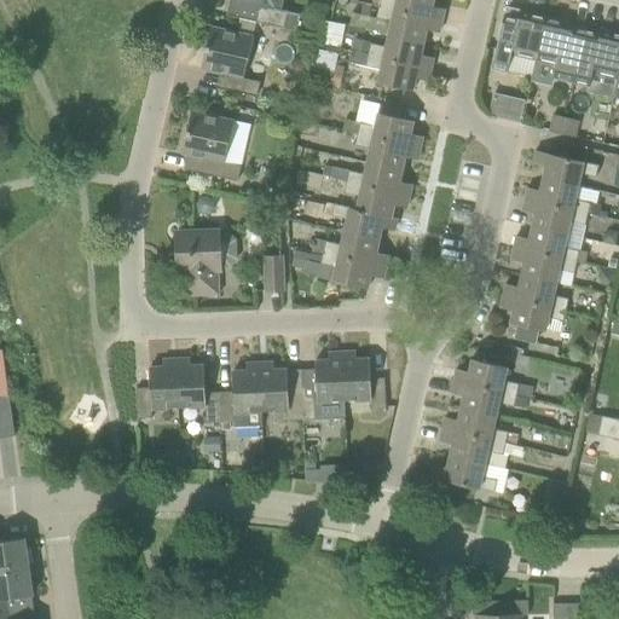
[(381,0),(380,6),(443,21),(445,10),(433,6),(434,0),(381,0)]
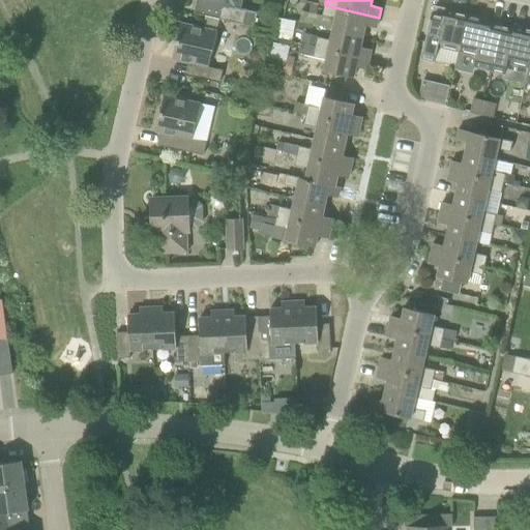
[(377,28),(379,18),(325,5),(323,16),(335,18),(333,29),(363,36),(365,26),(377,28)]
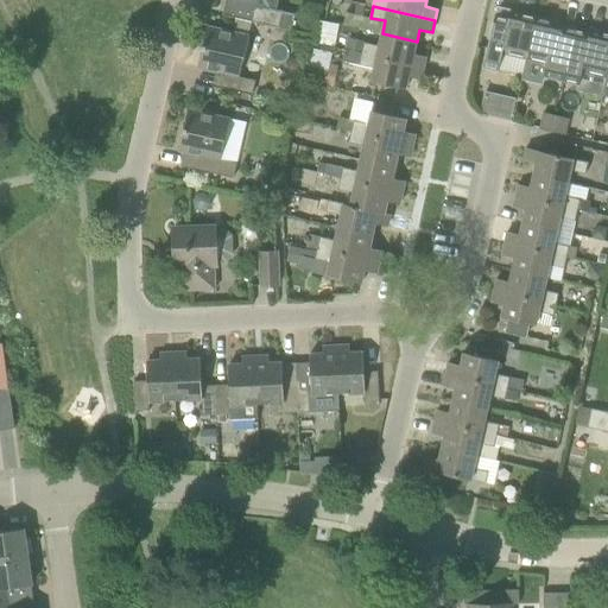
[(502,52),(527,58),(537,17),(511,11),(510,18),(495,14),(483,68),(499,71),(502,52)]
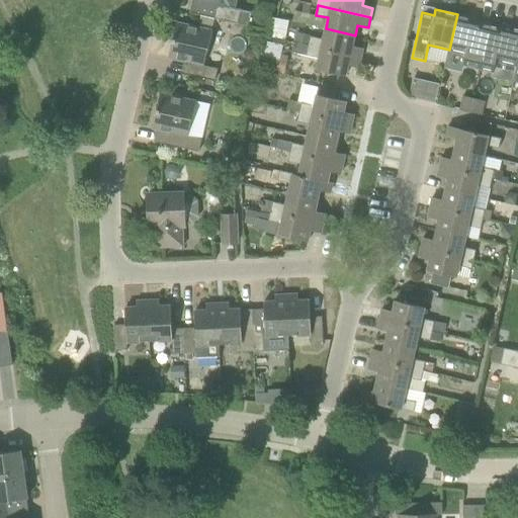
[(481,19),(457,14),(449,50),(465,54),(463,65),(481,69),(490,28),(480,25),(481,19)]
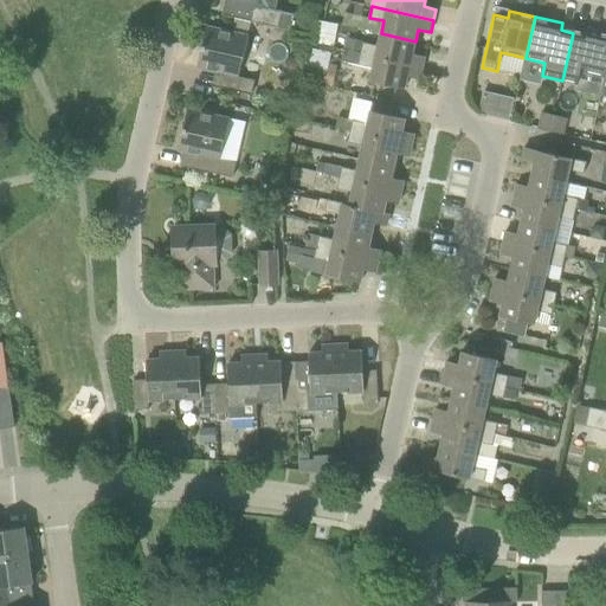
[(207,26),(198,68),(239,77),(249,36),(207,26)]
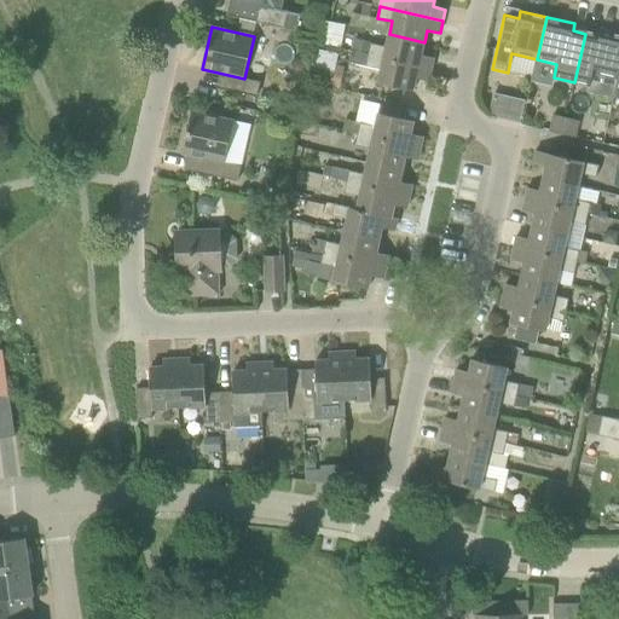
[(618,74),(618,33),(601,29),(600,36),(585,34),(574,82),(590,86),(593,73),(618,79),(618,74)]
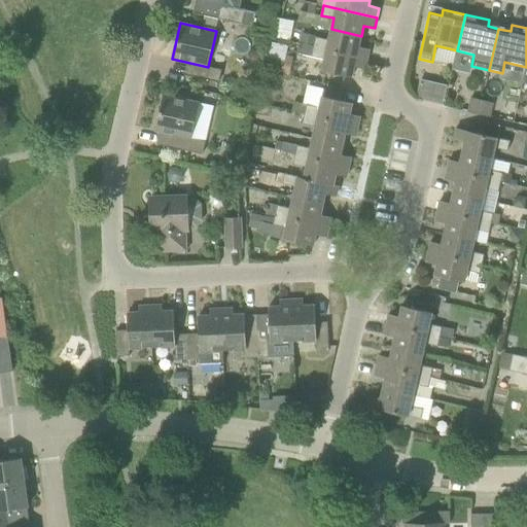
[(359,46),(361,36),(331,29),(329,39),(316,36),(314,47),(367,59),(370,49),(359,46)]
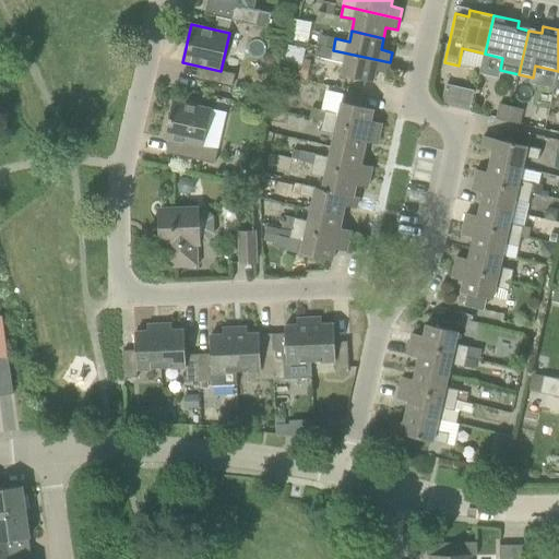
[(321,36),(319,47),(333,50),(335,38),(321,36)]
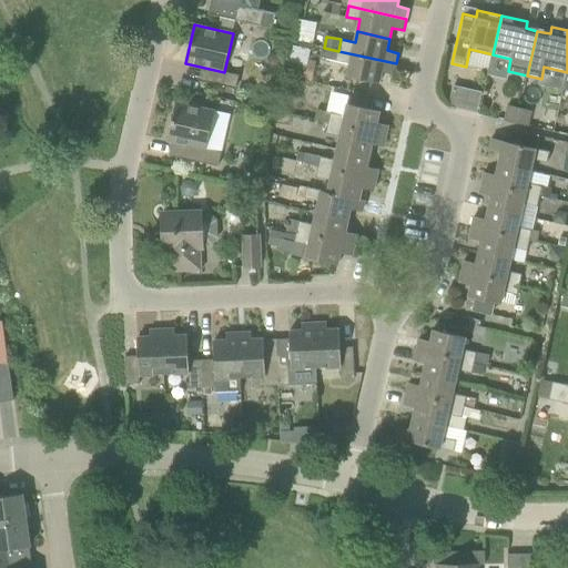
[(394,74),(396,63),(338,51),(324,48),(322,58),(350,64),(347,77),(379,83),(382,72),(394,74)]
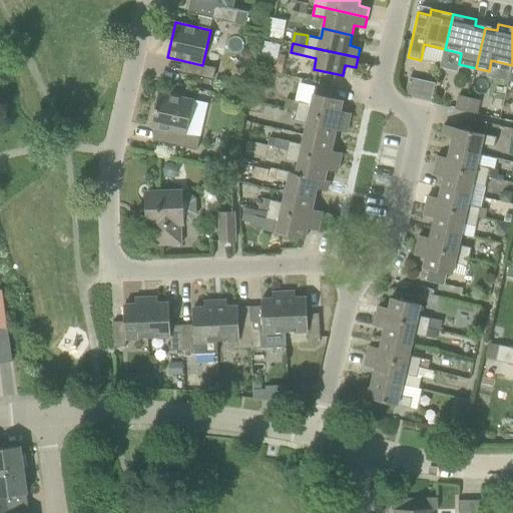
[(206,65),(203,77),(214,79),(217,68),(206,65)]
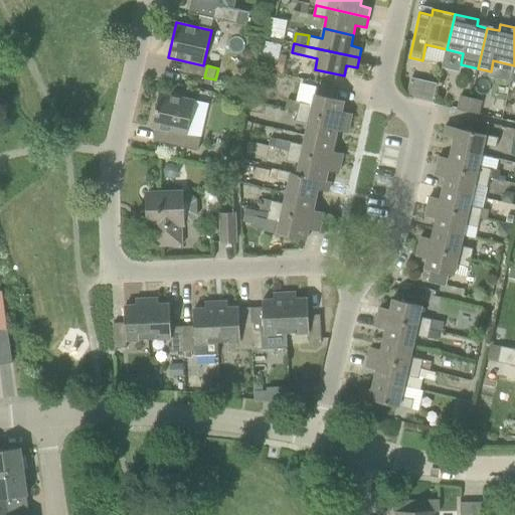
[(439,80),(424,77),(419,97),(434,100),(439,80)]
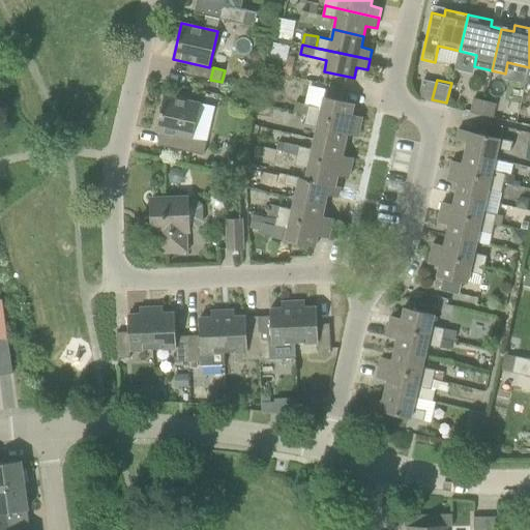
[(201,104),(165,95),(156,131),(184,139),(182,151),(204,155),(207,143),(193,140),(201,104)]
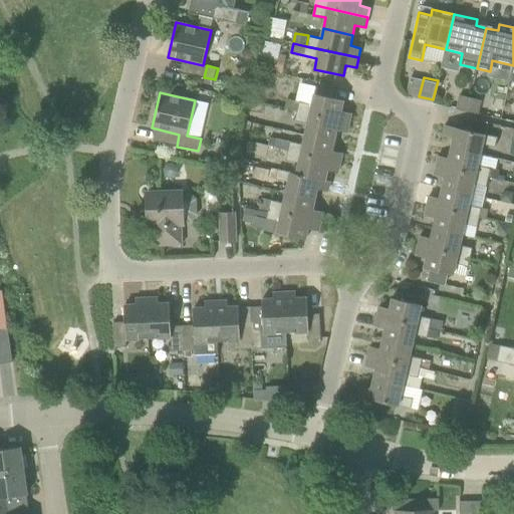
[(341,111),(344,100),(314,93),(312,104),(288,99),(286,108),(297,110),(297,111),(349,123),(352,113),(341,111)]
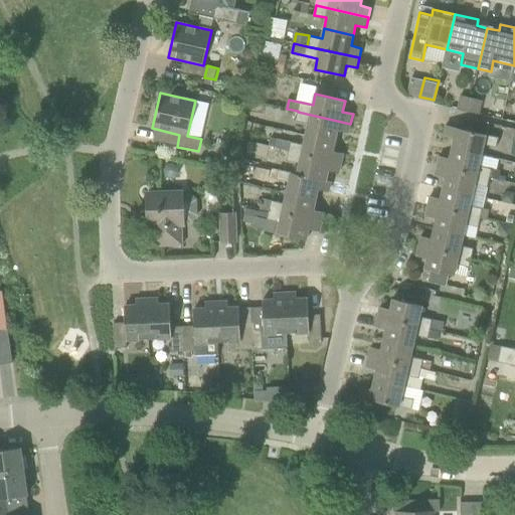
[(458,110),(469,112),(472,98),(461,96),(458,110)]
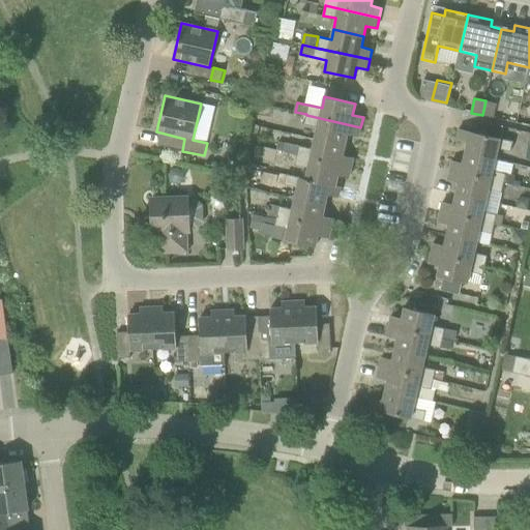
[(482,115),(494,118),(497,104),(486,100),(482,115)]
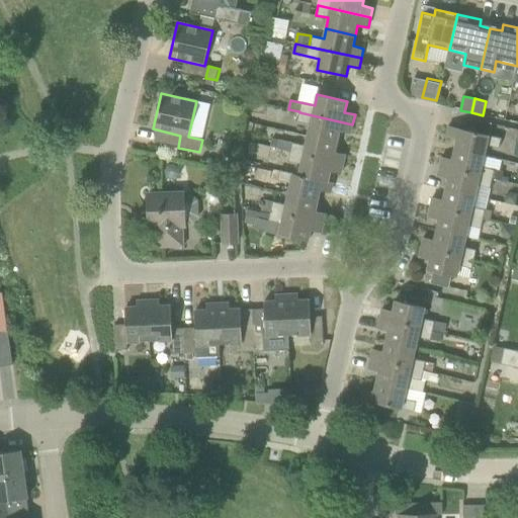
[(350,134),(352,124),(299,112),(296,122),(310,125),(308,136),(337,143),(340,132),(350,134)]
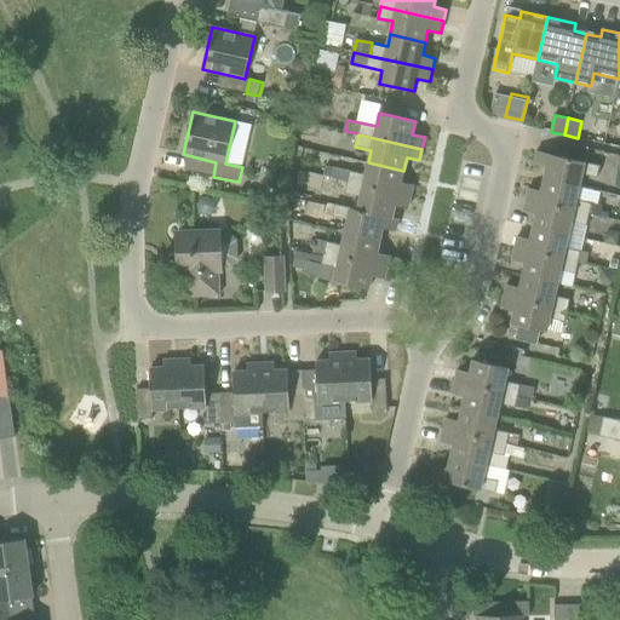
[(547,166),(545,178),(580,187),(583,174),(598,178),(601,165),(538,151),(534,164),(547,166)]
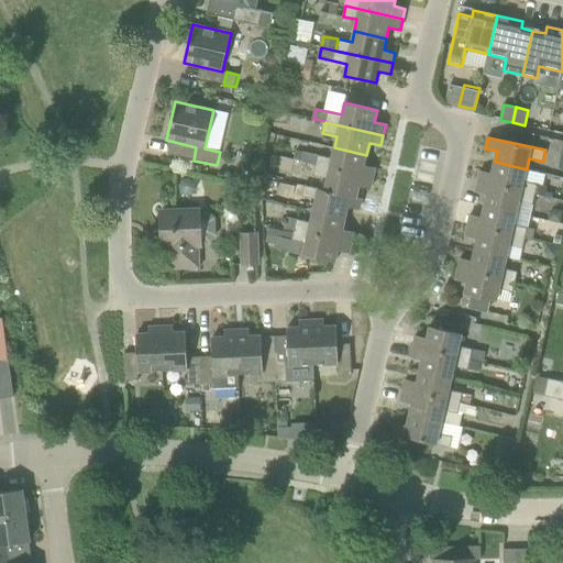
[(366,155),(334,147),(332,158),(318,155),(316,166),(374,179),(376,168),(364,165),(366,155)]
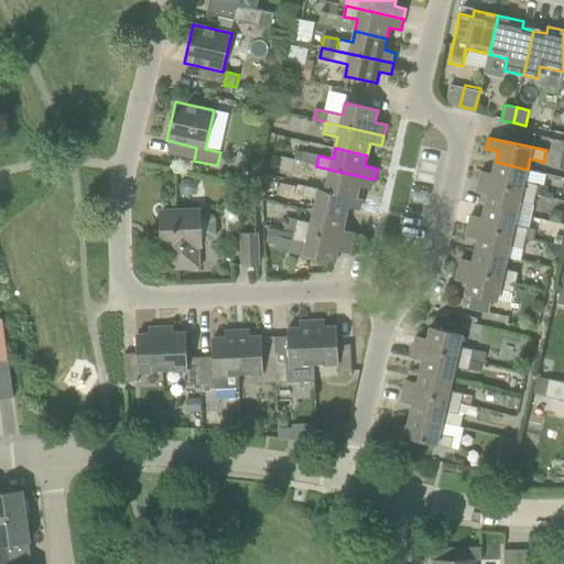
[(537,195),(539,185),(525,182),(528,170),(496,162),(492,174),(481,171),(478,182),(537,195)]
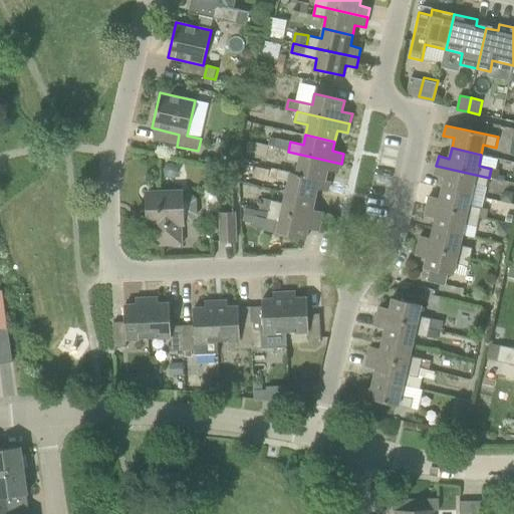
[(339,173),(341,164),(288,152),(286,161),(298,164),(296,174),(326,181),(328,171),(339,173)]
